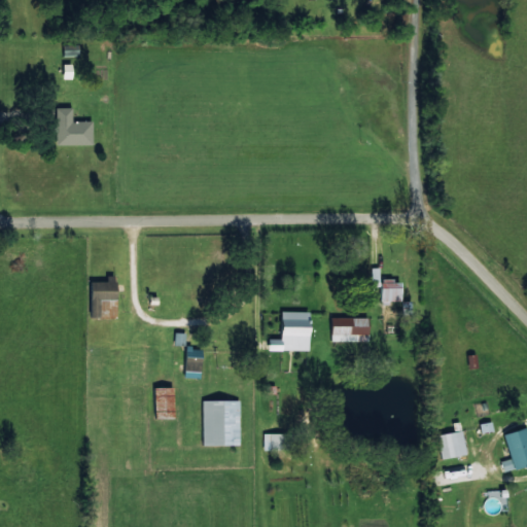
[(55,108),(55,145),(92,144),(92,120),(71,121),(71,107),(55,108)]
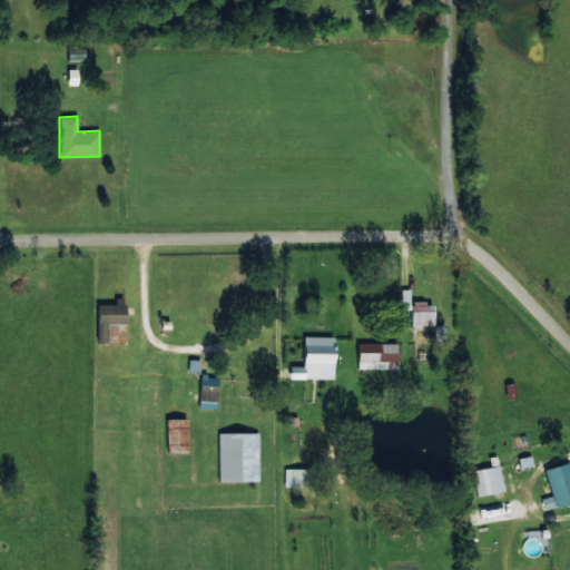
[(115,304),(98,304),(97,343),(125,344),(126,298),(115,297),(115,304)]
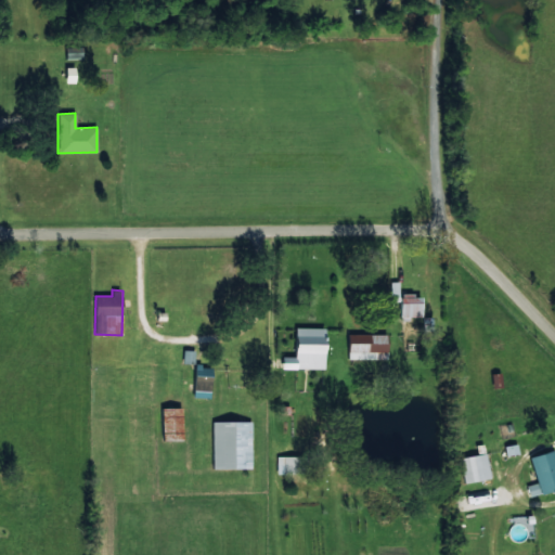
[(422,295),(401,295),(401,318),(422,318),(422,295)]
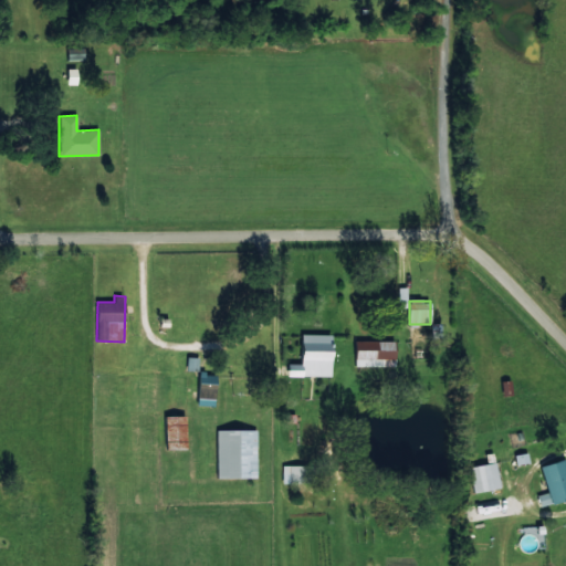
[(287,376),(332,376),(332,334),(301,334),(301,364),(289,364),(287,376)]
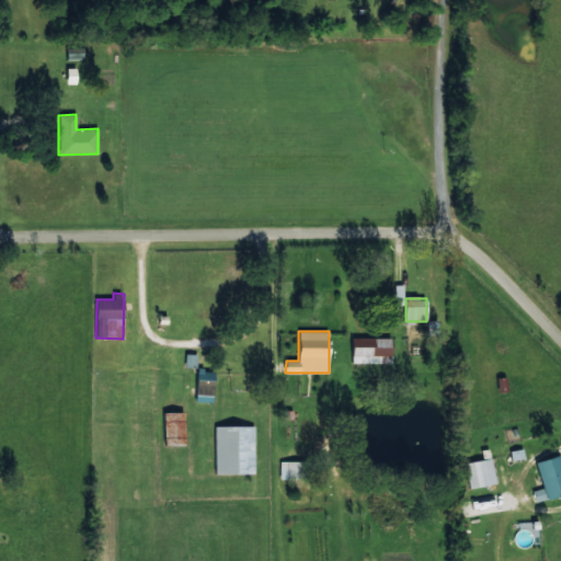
[(391,339),(352,338),(352,363),(391,364),(391,339)]
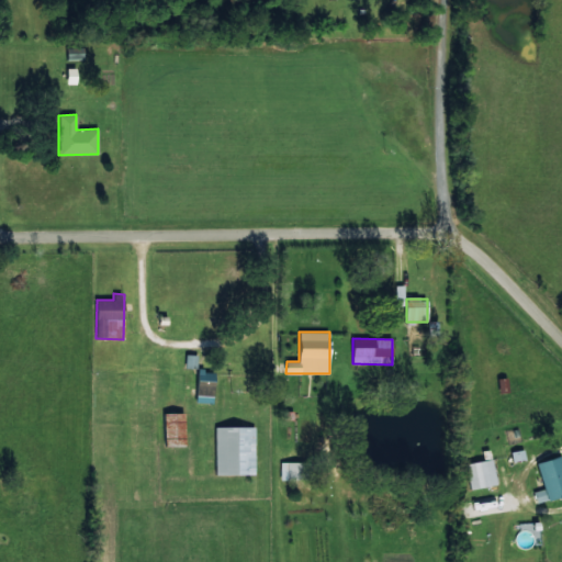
[(184,368),(195,368),(197,355),(184,355),(184,368)]
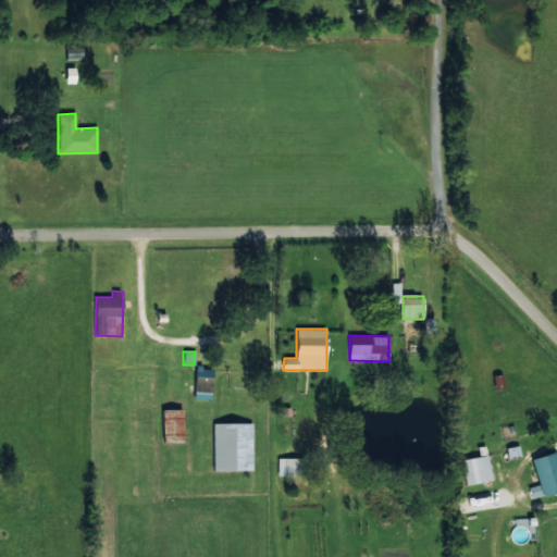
[(211,399),(212,368),(196,367),(195,398),(211,399)]
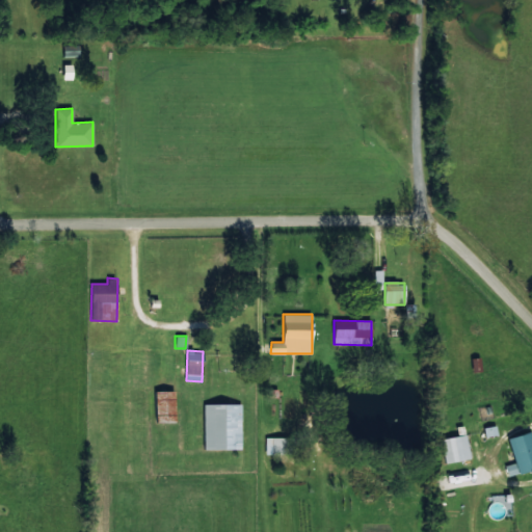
[(155,423),(176,422),(175,391),(154,391),(155,423)]
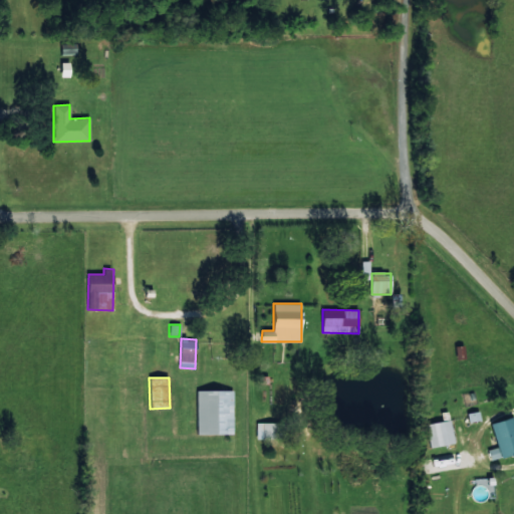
[(232,391),(196,391),(196,435),(233,434),(232,391)]
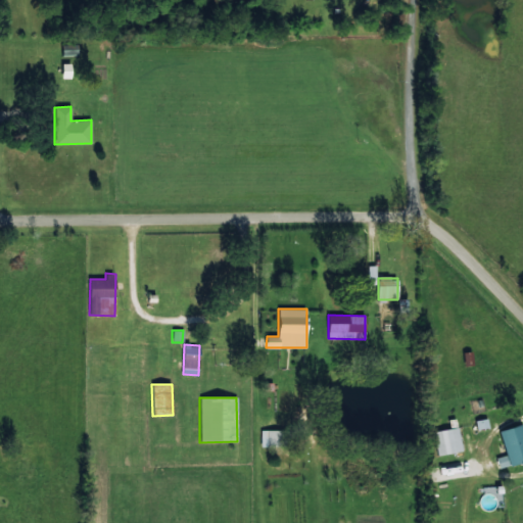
[(475,420),(476,428),(487,426),(486,419),(475,420)]
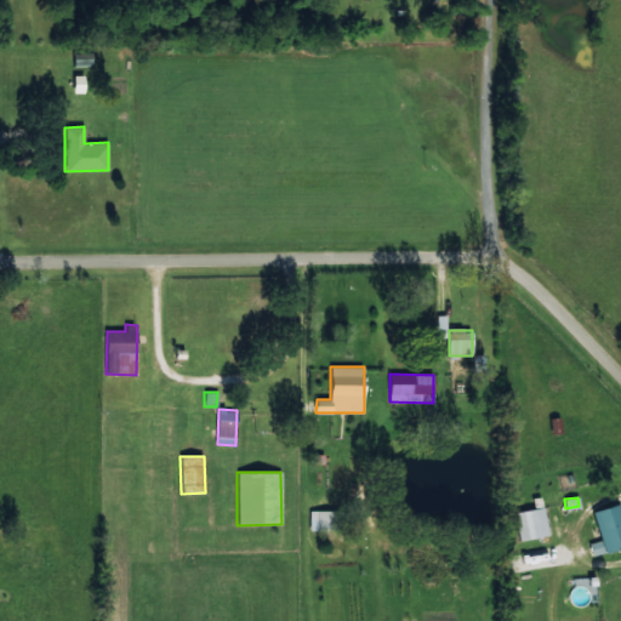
[(600,540),(590,543),(593,556),(620,547),(620,510),(620,505),(592,512),(600,540)]
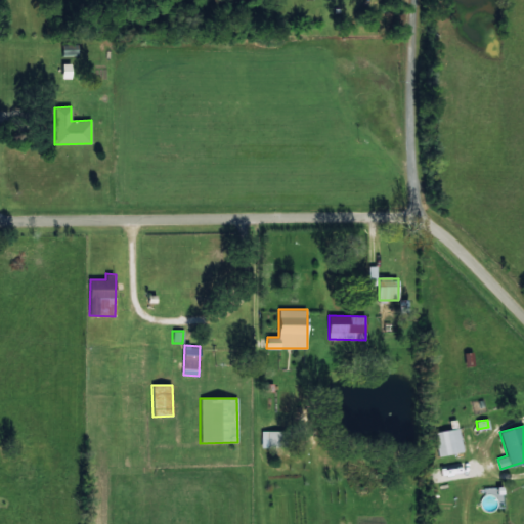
[(433,433),(438,456),(463,450),(457,427),(433,433)]
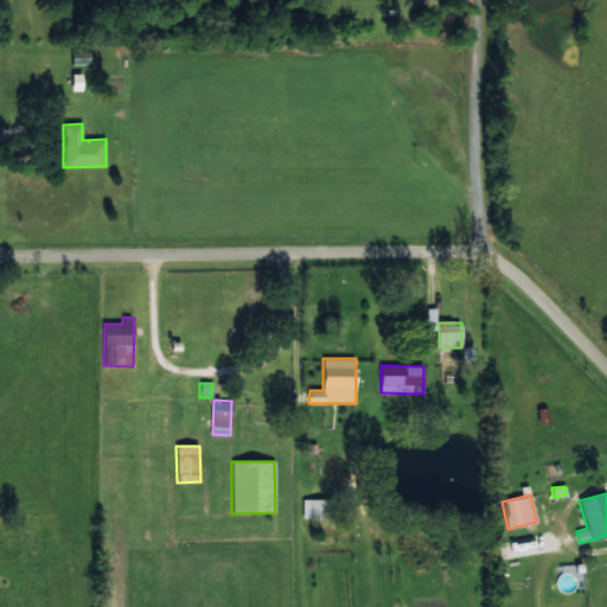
[(301,518),(330,518),(330,499),(302,499),(301,518)]
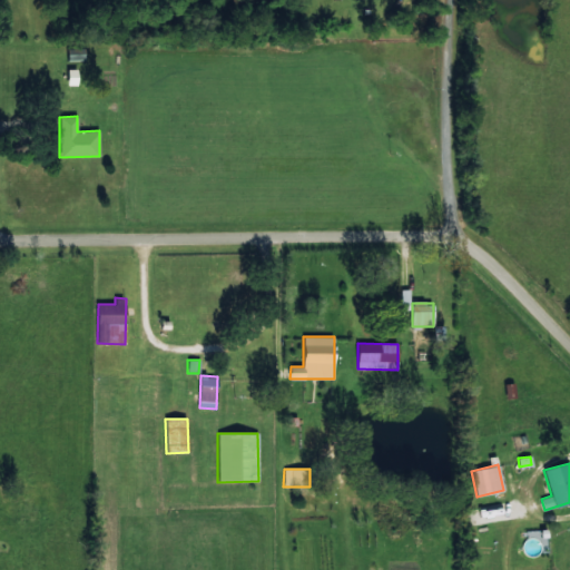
All buildings are outlined.
